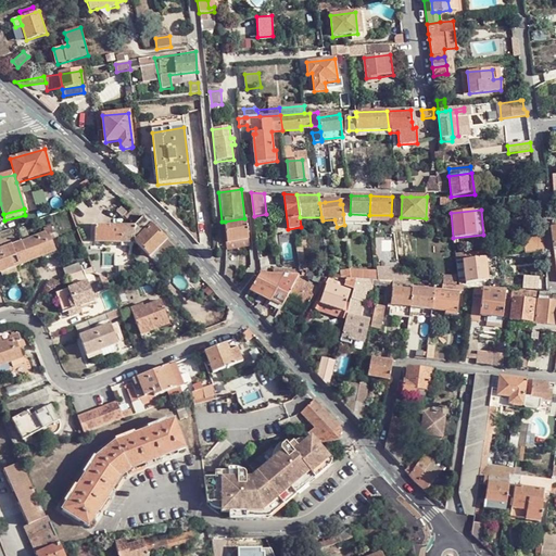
[(135,226),(135,243),(156,265),(174,248),(143,217),(135,226)]
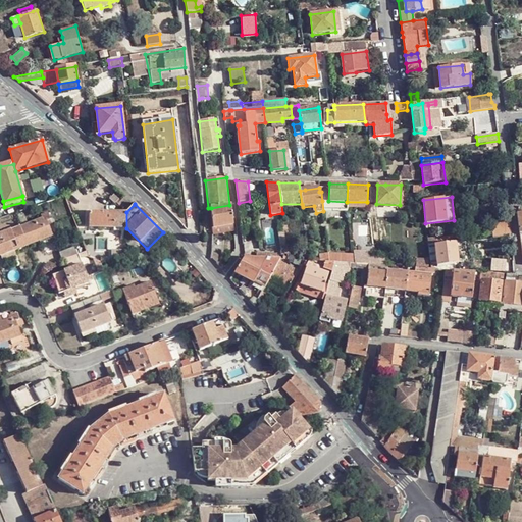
[(229,205),(211,208),(213,229),(214,235),(235,232),(231,205),(229,205)]
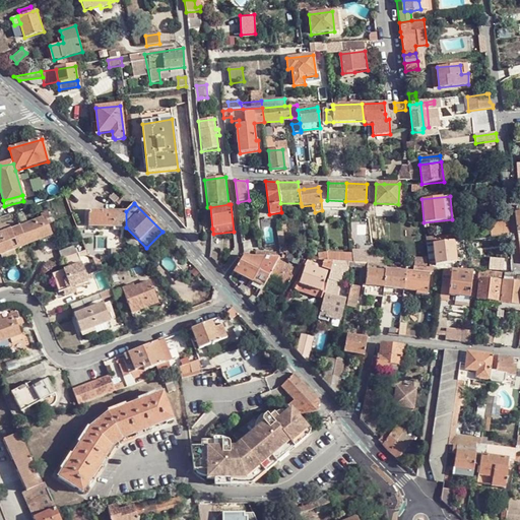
[(88,226),(126,228),(126,211),(88,210),(88,226)]
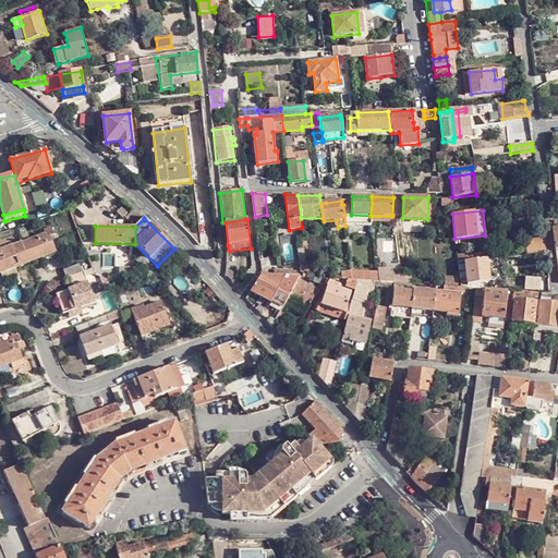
[(46,234),(23,243),(25,251),(28,259),(29,263),(57,252),(50,238),(55,235),(52,228),(44,231),(46,234)]
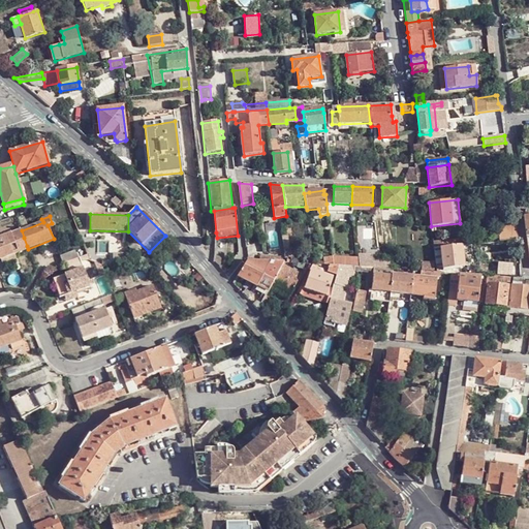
[(498,240),(519,239),(514,226),(497,227),(498,240)]
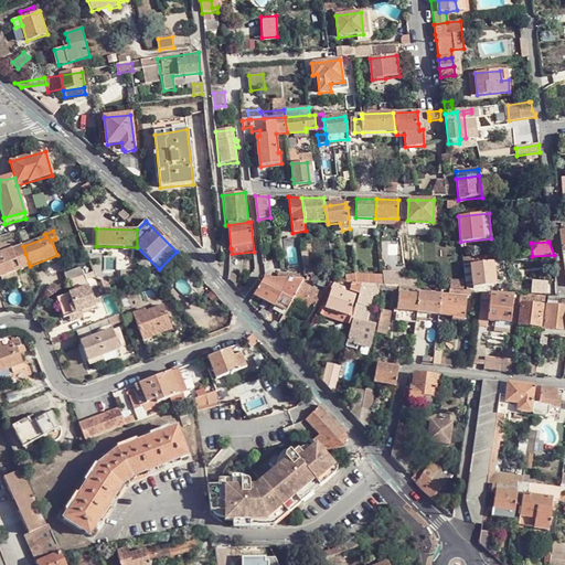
[(25,254),(23,246),(0,254),(0,268),(2,276),(30,266),(29,263),(25,254)]
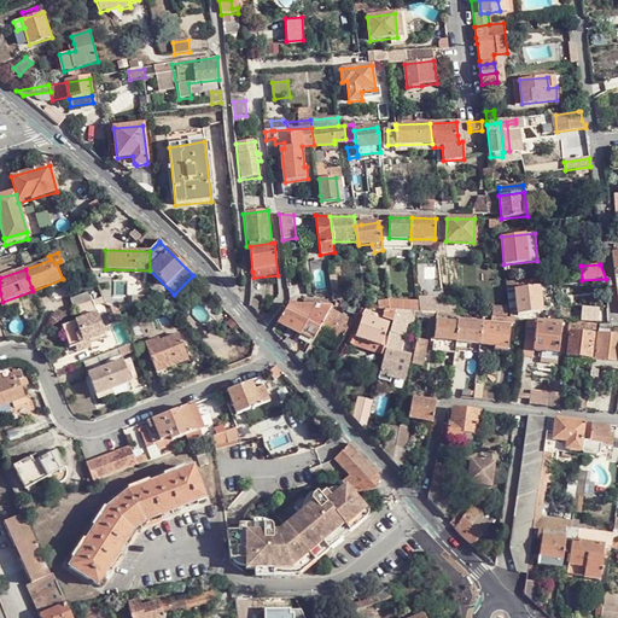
[(538,283),(506,284),(506,291),(513,291),(517,291),(518,316),(541,314),(538,283)]
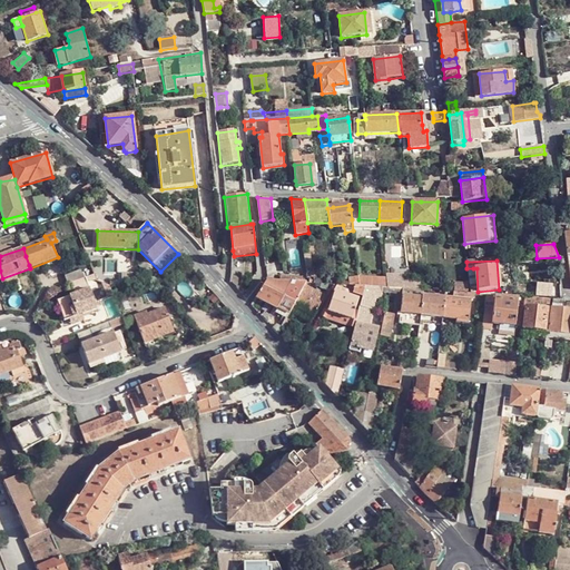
[(67,284),(71,283),(84,279),(80,272),(65,277),(67,284)]
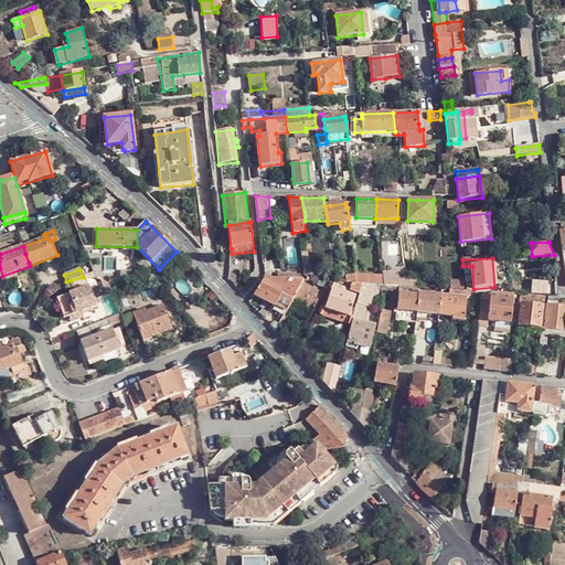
[(356,284),(362,285),(368,285),(369,274),(355,274),(356,284)]
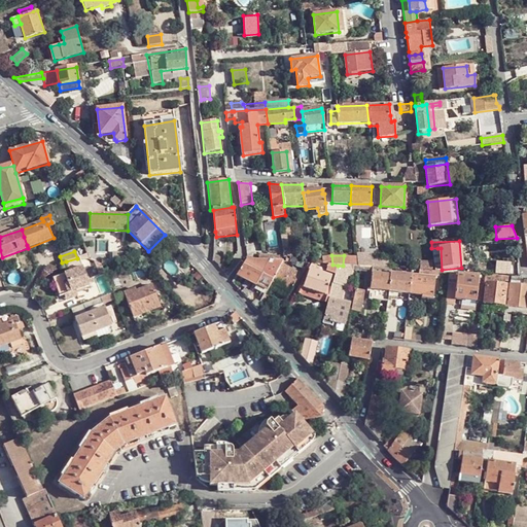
[(83,269),(79,257),(77,258),(66,261),(70,273),(83,269)]
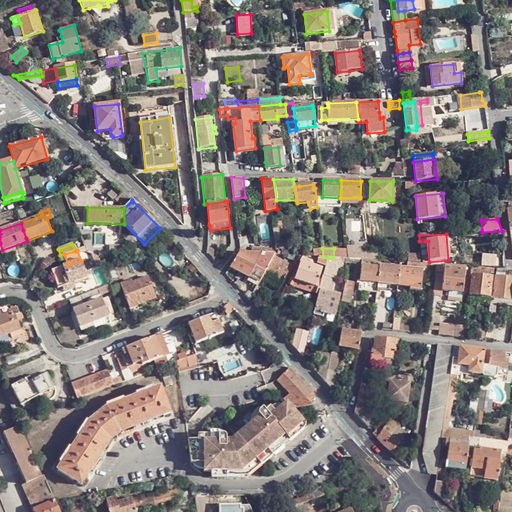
[(240,252),(230,267),(246,276),(248,277),(262,254),(252,252),(240,252)]
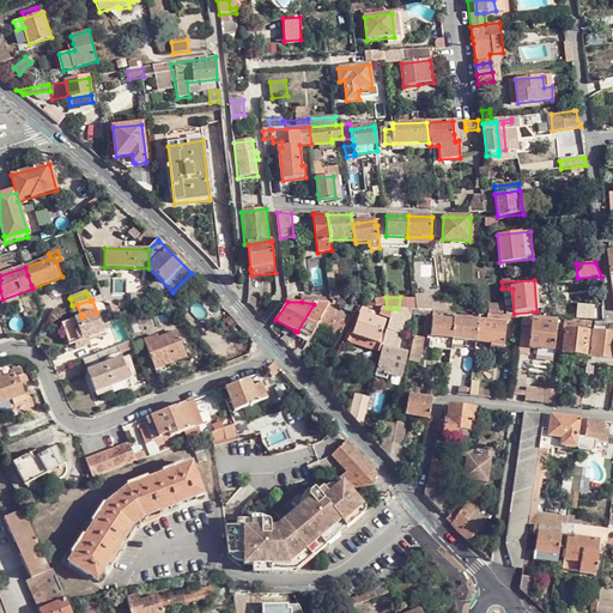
[(434,302),(434,311),(449,311),(449,302),(434,302)]
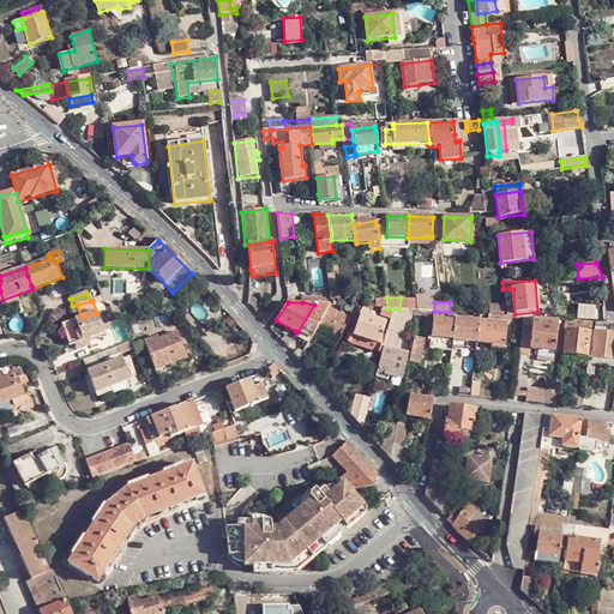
[(329,308),(330,305),(314,305),(298,332),(299,332),(311,339),(313,337),(317,330),(329,308)]
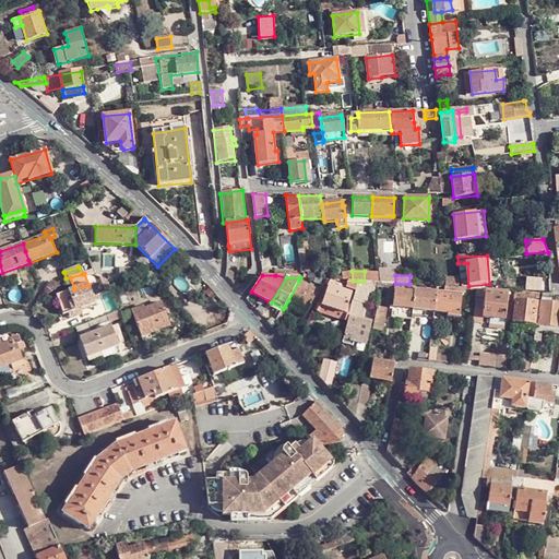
[(447,278),(445,287),(458,288),(459,280),(447,278)]
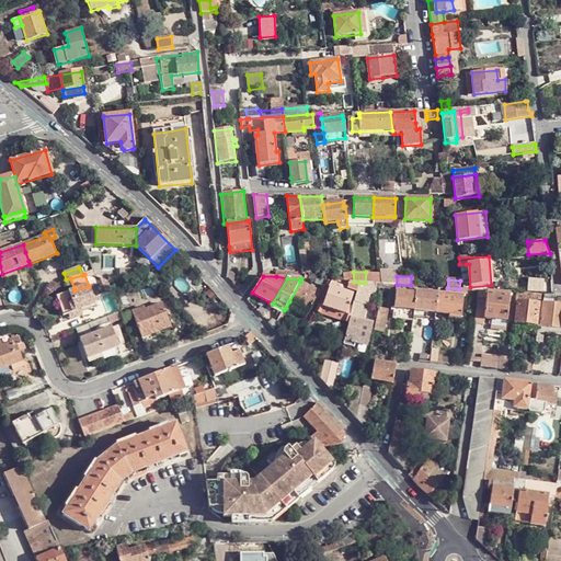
[(546,281),(534,279),(533,292),(544,293),(546,281)]
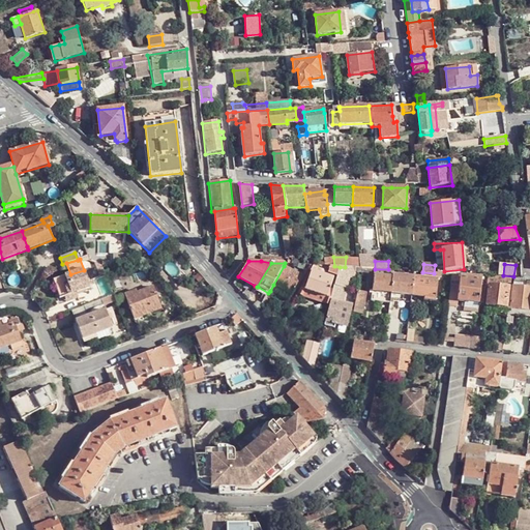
[(302,276),(289,269),(284,266),(273,285),(292,296),(302,276)]
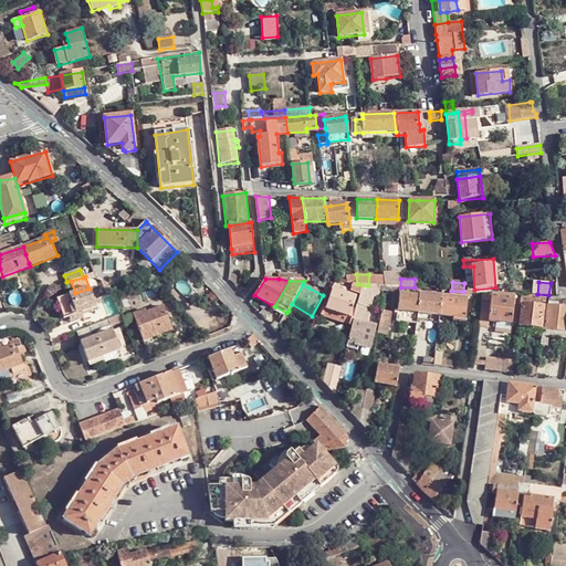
[(362,294),(363,285),(357,284),(354,284),(352,291),(362,294)]
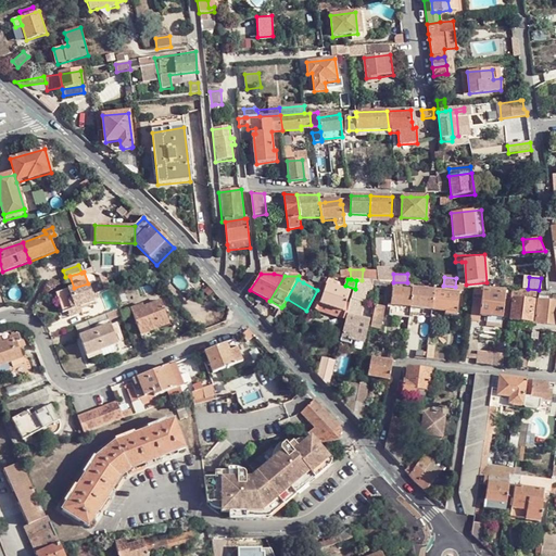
[(355,289),(350,311),(356,312),(363,285),(364,280),(362,280),(356,280),(355,289)]
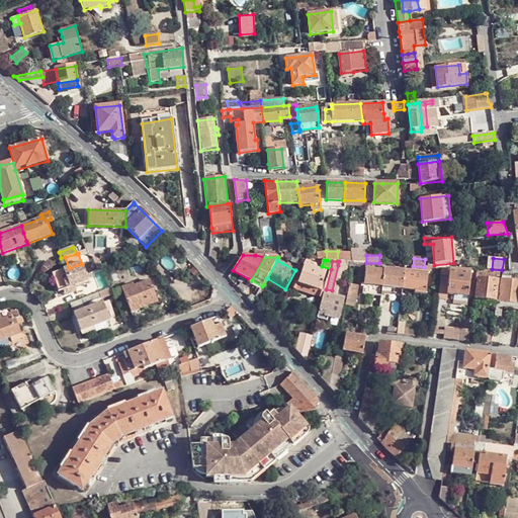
[(82,264),(69,268),(53,273),(59,292),(88,283),(82,264)]
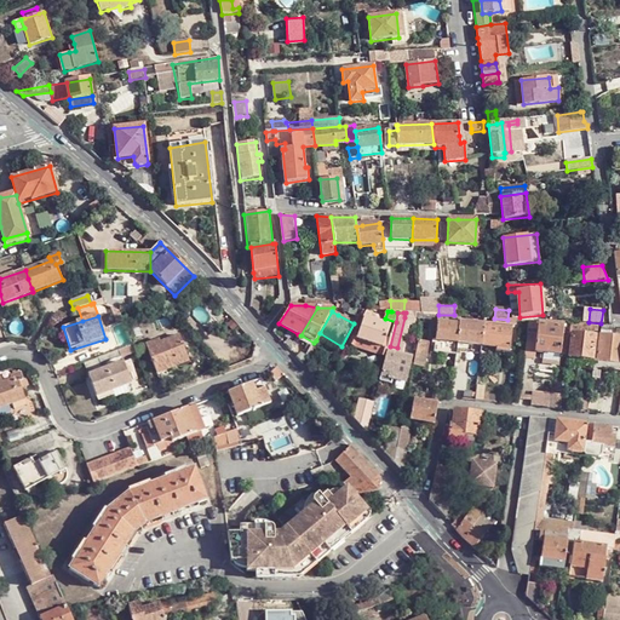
[(369,320),(363,317),(352,337),(357,339),(383,348),(391,327),(369,320)]
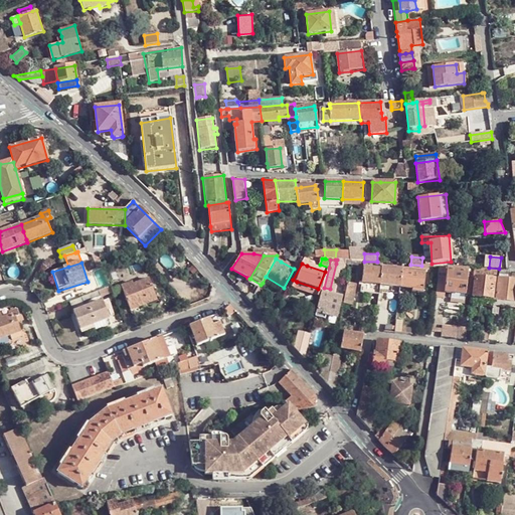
[(379,295),(380,286),(382,270),(363,268),(360,292),(379,295)]
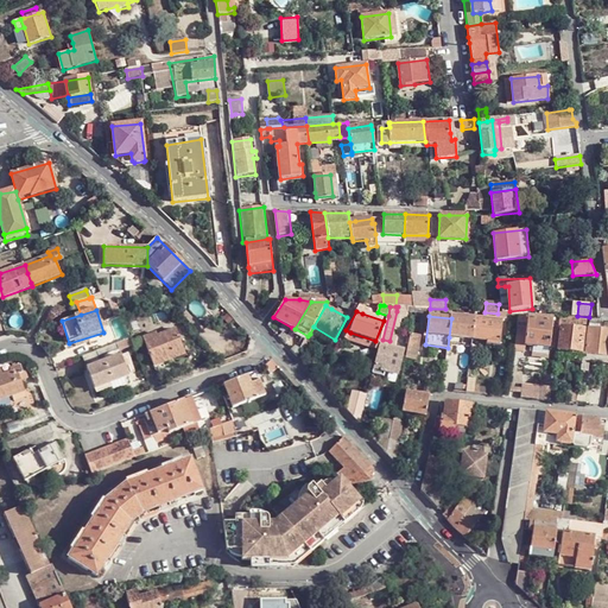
[(449,337),(474,340),(476,318),(466,317),(451,316),(451,318),(449,337)]
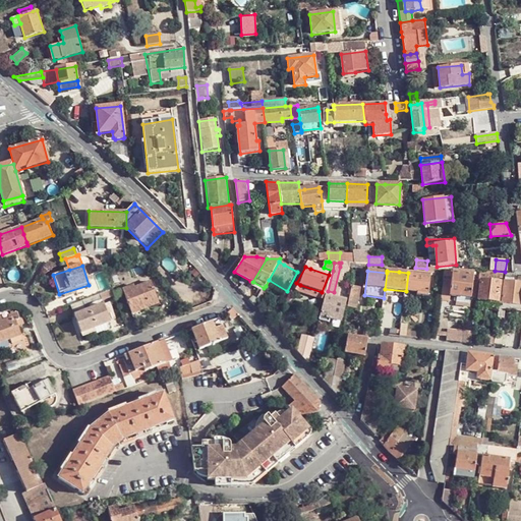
[(474,272),(454,271),(450,295),(469,299),(474,272)]
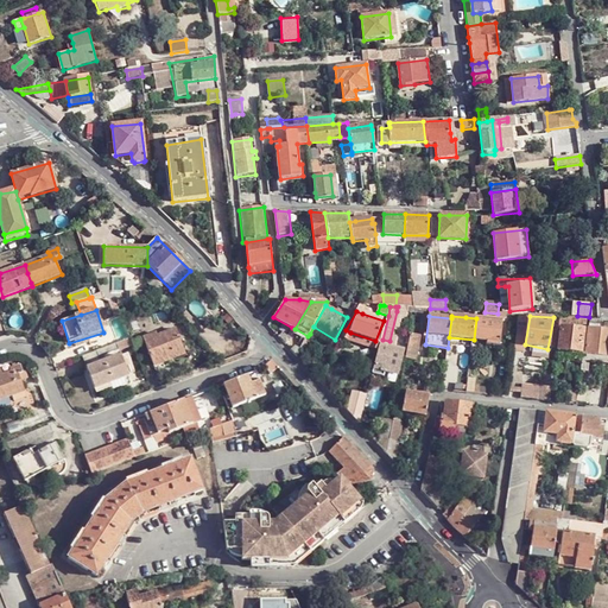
[(581,318),(568,317),(567,328),(580,329),(581,325),(581,318)]
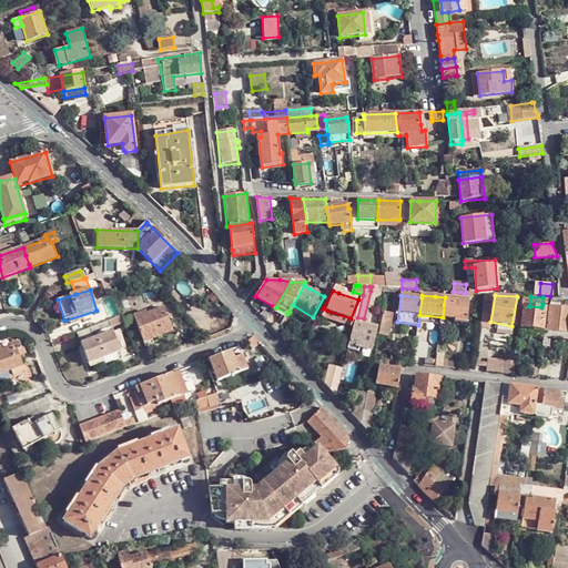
[(445,297),(443,317),(456,318),(455,323),(468,324),(470,300),(457,298),(452,297),(445,297)]
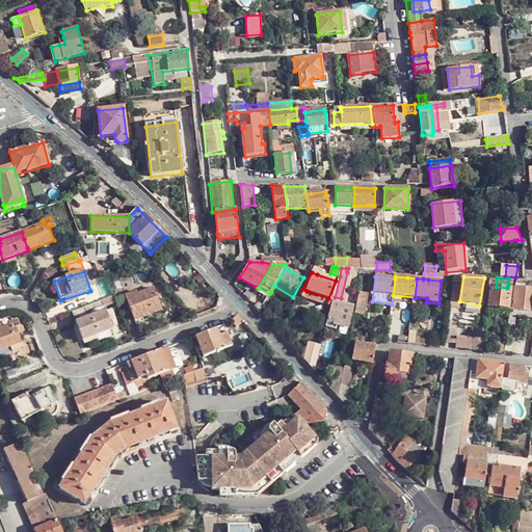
[(531,288),(515,286),(512,310),(525,312),(524,317),(531,318),(531,288)]
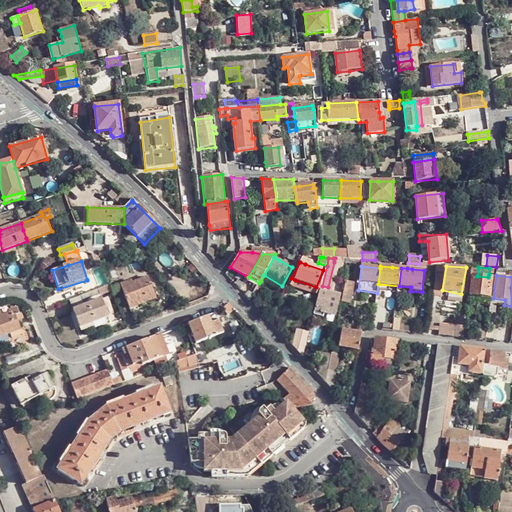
[(490,278),(488,277),(477,276),(471,276),(469,296),(488,298),(490,278)]
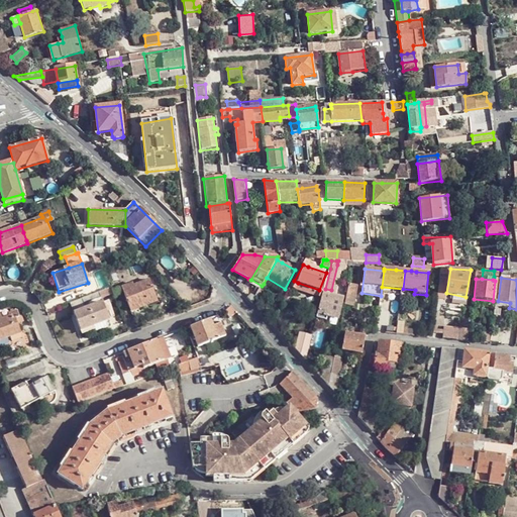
[(136,283),(122,289),(130,312),(158,301),(149,280),(137,285),(136,283)]
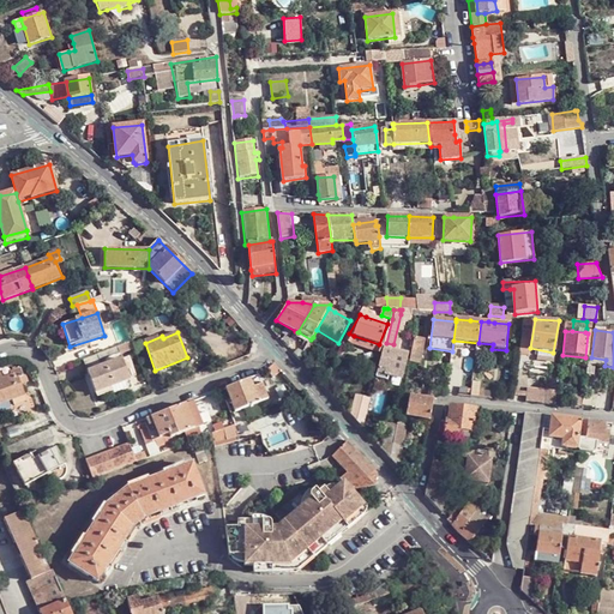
[(421,345),(413,344),(410,360),(417,361),(421,345)]
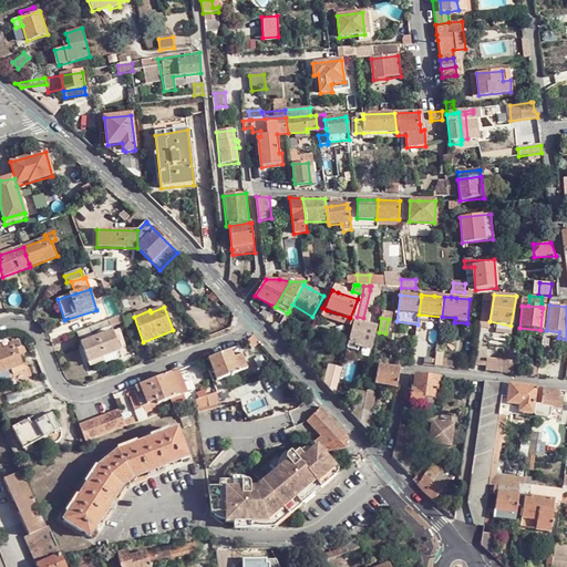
[(111,328),(109,321),(101,325),(103,331),(111,328)]
